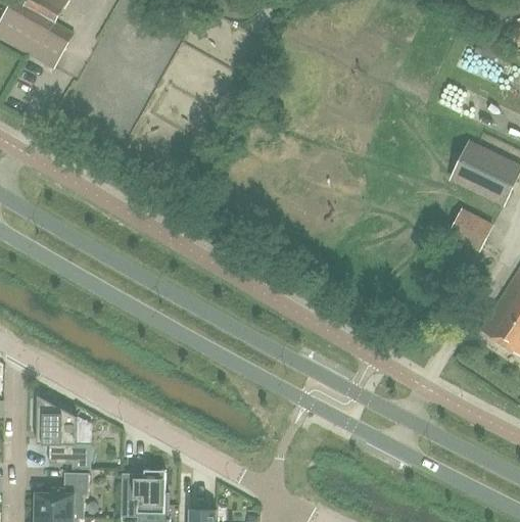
[(0,39),(51,68),(72,32),(54,21),(66,0),(22,0),(8,0),(0,16),(0,39)]
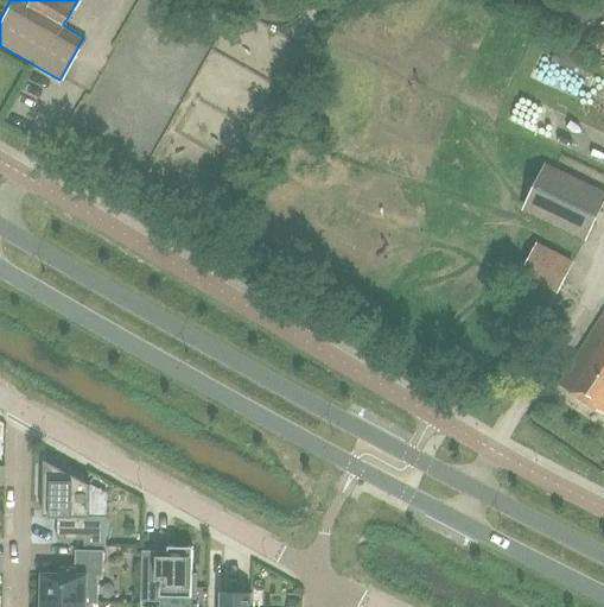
[(547,124),(546,134),(566,138),(568,127),(547,124)]
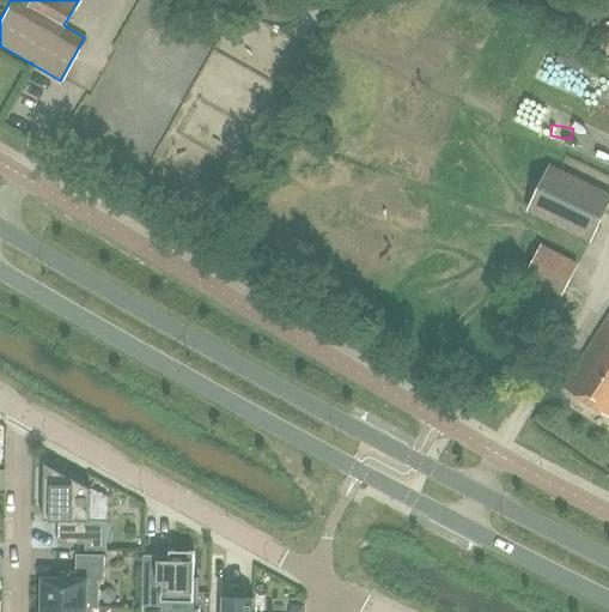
[(527,208),(528,208),(588,238),(608,198),(556,173),(546,168),(527,208)]
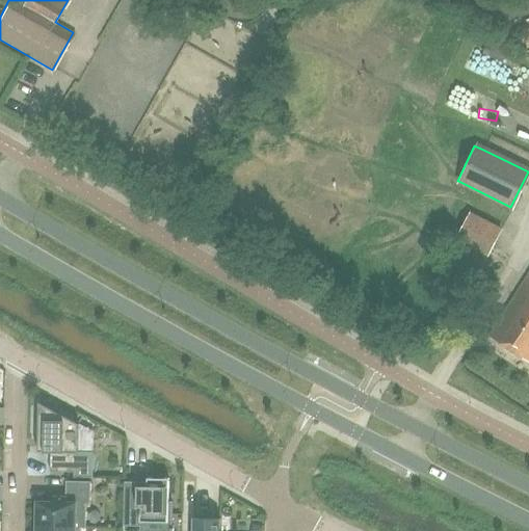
[(485,257),(500,229),(468,211),(452,239),(485,257)]
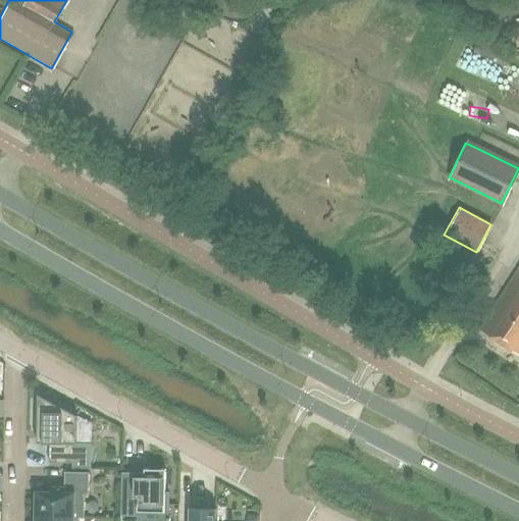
[(518,356),(518,262),(476,329),(518,356)]
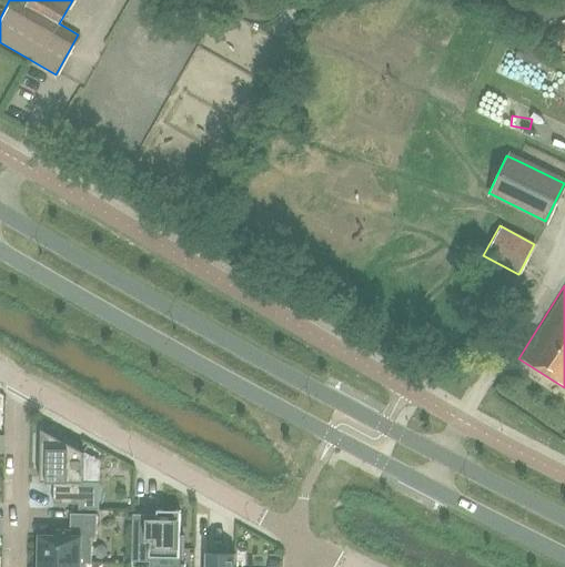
[(39,429),(38,483),(51,483),(50,503),(78,504),(78,484),(81,484),(81,452),(39,429)]
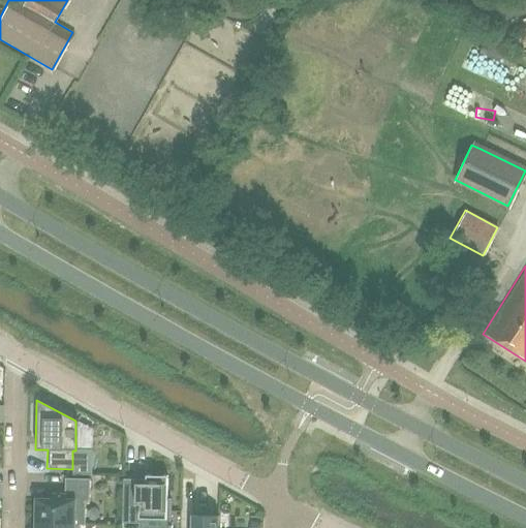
[(133,487),(121,487),(120,522),(136,523),(138,523),(138,519),(168,519),(169,498),(165,498),(165,475),(144,474),(144,478),(144,483),(133,483),(133,487)]
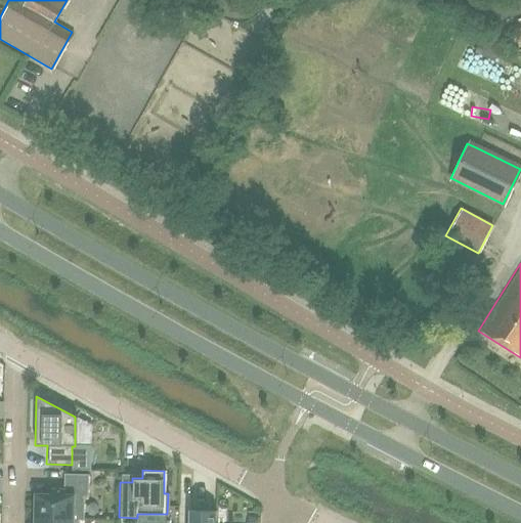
[(34,493),(33,518),(82,519),(83,495),(87,496),(87,474),(62,473),(62,489),(50,488),(50,493),(34,493)]
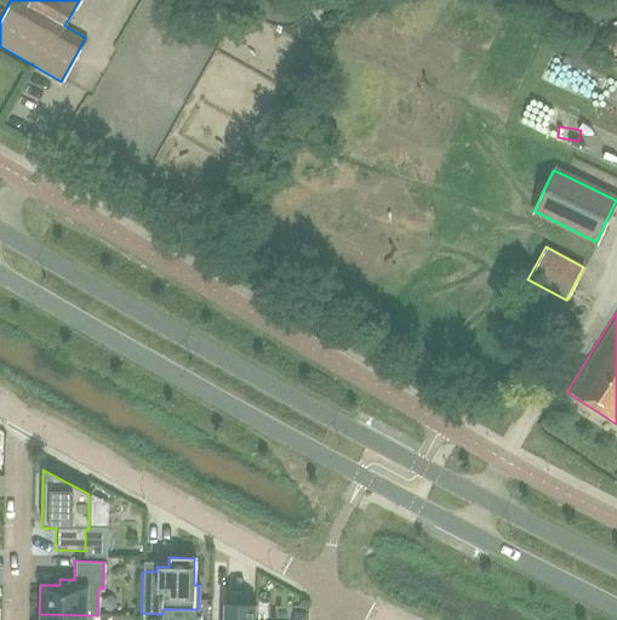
[(253,619),(253,604),(223,604),(222,619),(253,619)]
